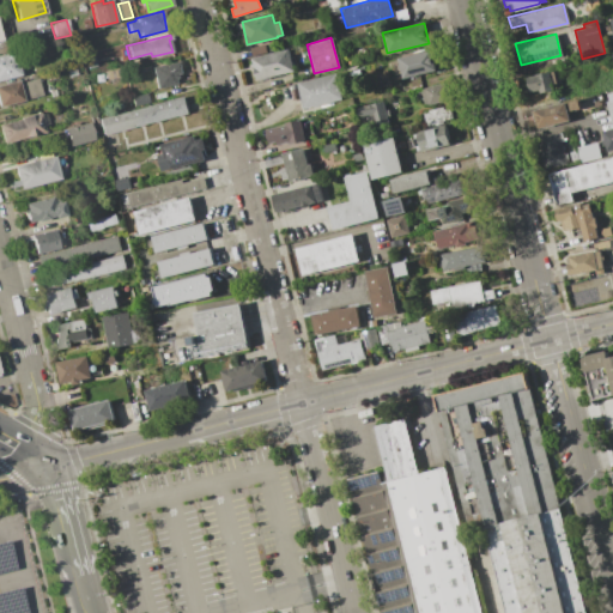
[(265,43),(267,52),(250,56),(249,48),(265,43)]
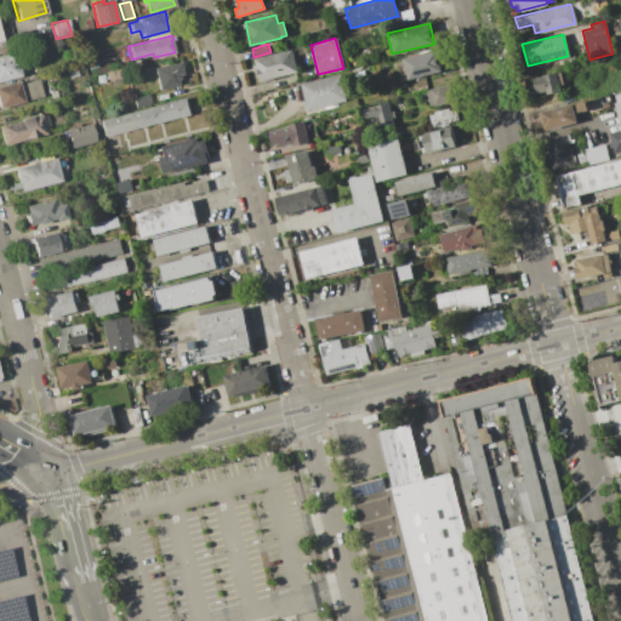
[(291,49),(297,72),(258,81),(254,58),(291,49)]
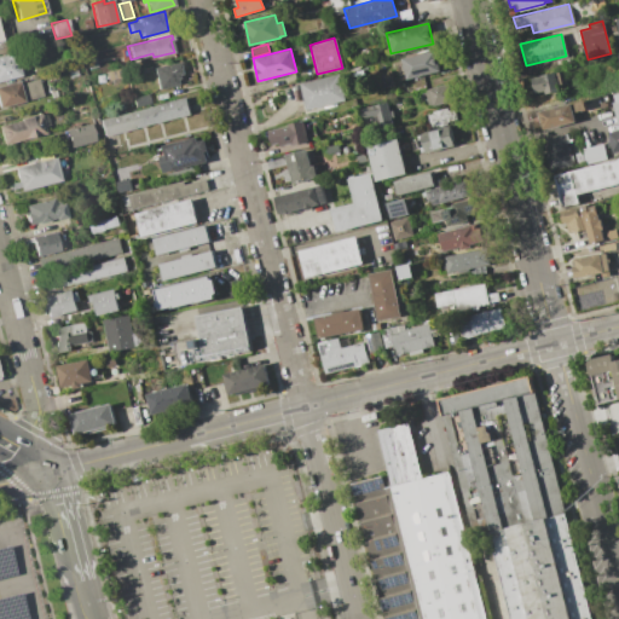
[(403,64),(401,58),(434,51),(439,70),(406,79),(404,69),(403,70),(401,64),(403,64)]
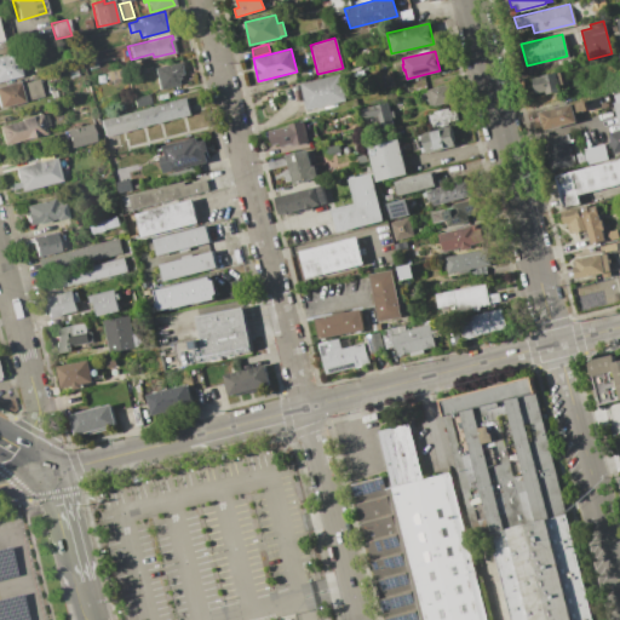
[(0,55),(13,52),(18,75),(0,79),(0,55)]
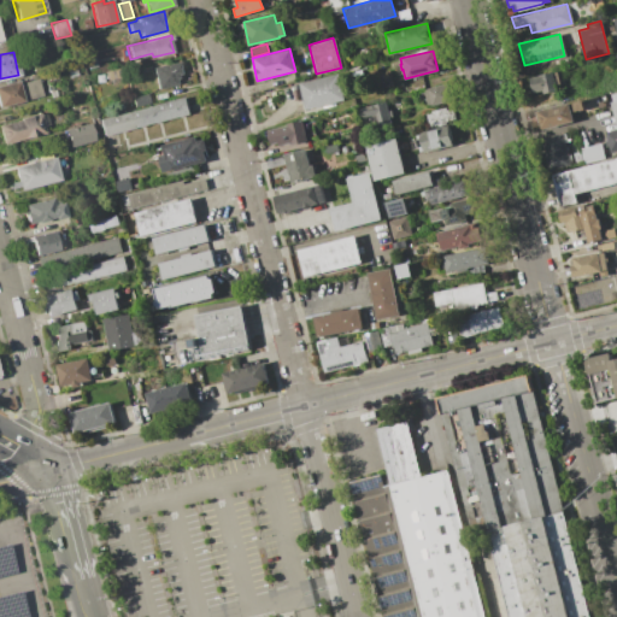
[(180,62),(182,74),(180,74),(181,78),(177,78),(178,84),(157,89),(152,68),(180,62)]
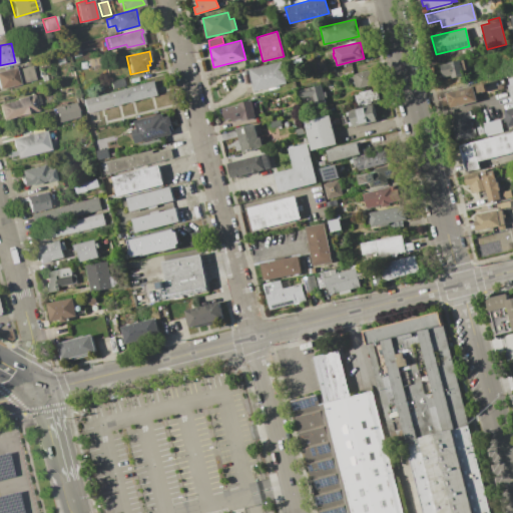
[(103,55),(105,63),(88,67),(86,59),(103,55)]
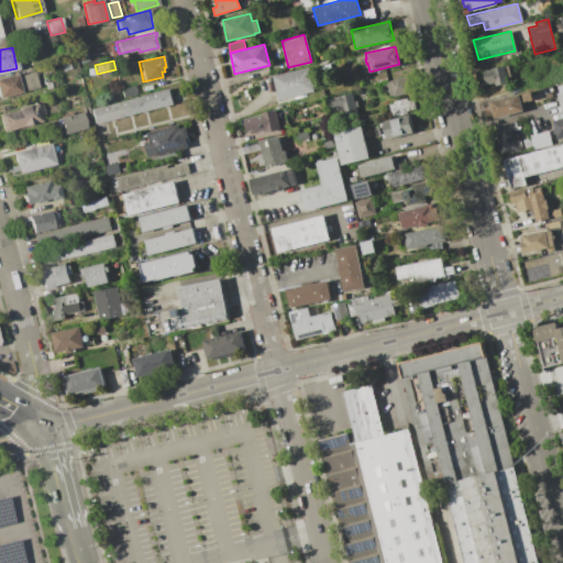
[(504,65),(508,83),(496,85),(495,83),(486,85),(483,70),(504,65)]
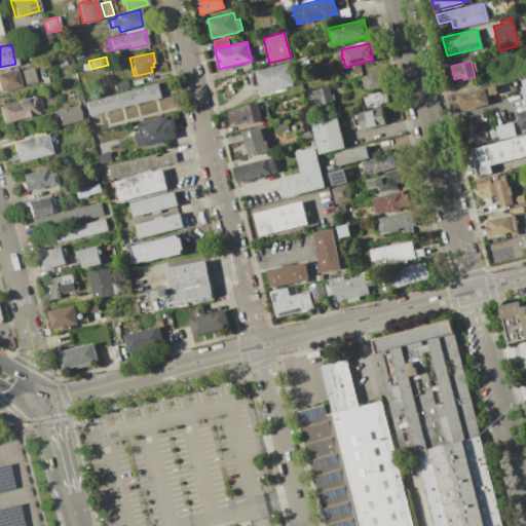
[(287,63),(292,85),(259,94),(254,71),(287,63)]
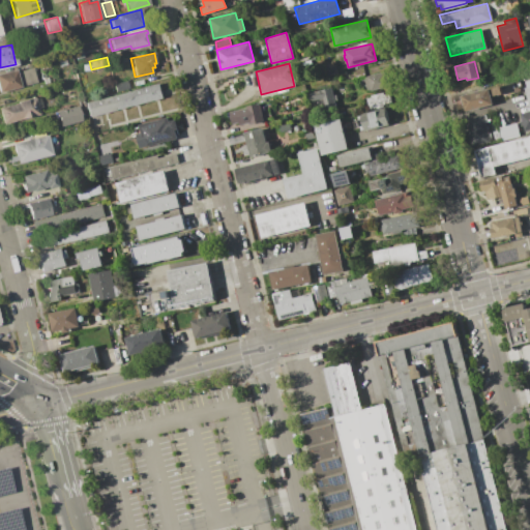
[(0,74),(15,69),(15,71),(31,67),(35,82),(0,91),(0,74)]
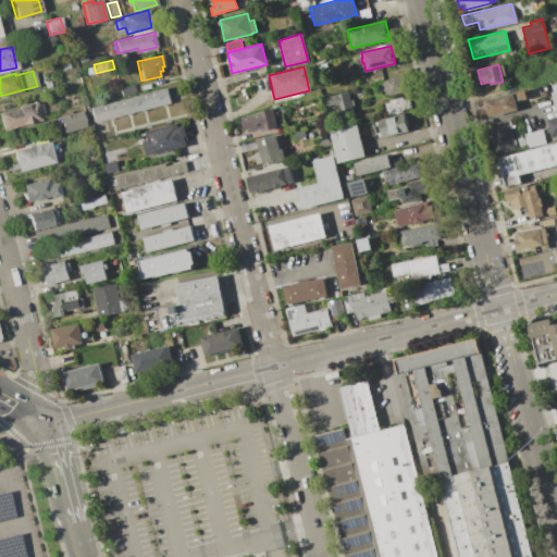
[(403,75),(407,90),(385,96),(381,81),(403,75)]
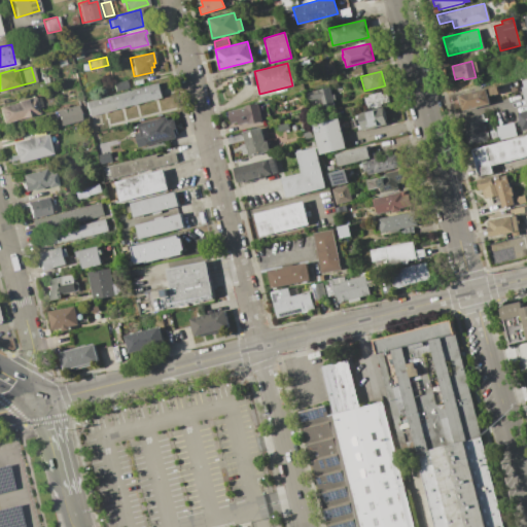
[(126,79),(127,88),(113,91),(112,82),(126,79)]
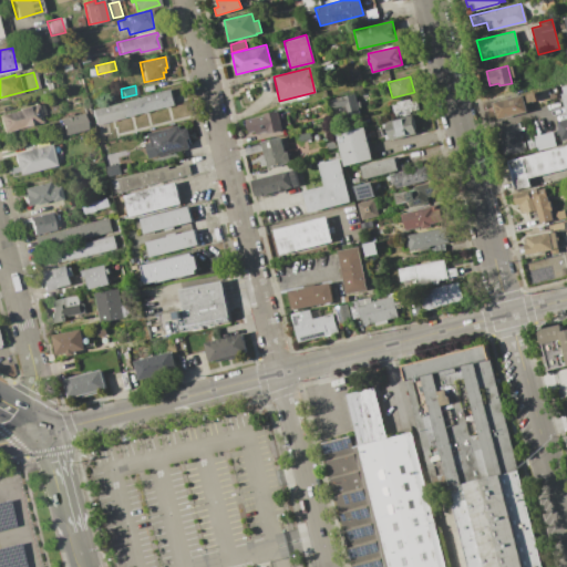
[(526,94),(547,89),(549,98),(528,103),(526,94)]
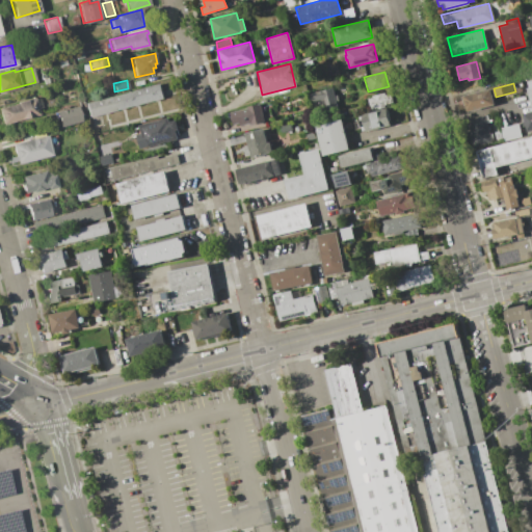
[(160,84),(163,98),(88,117),(84,103),(160,84)]
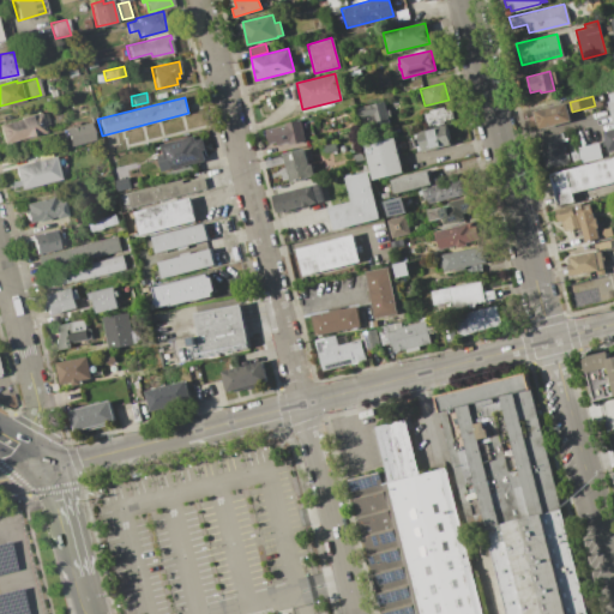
[(383,101),(385,109),(389,109),(390,115),(386,116),(389,125),(363,131),(360,118),(359,118),(356,108),(383,101)]
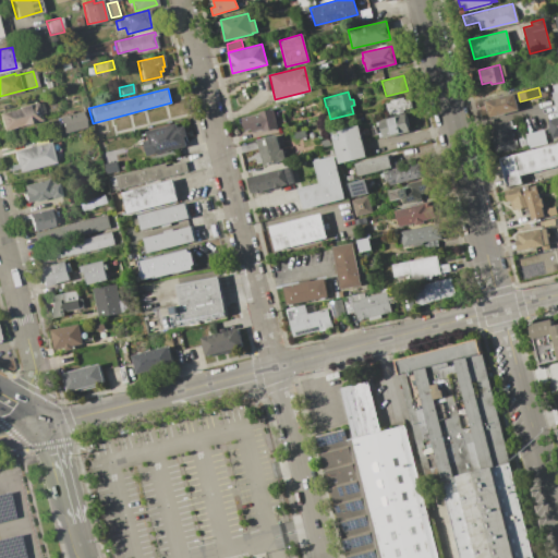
[(513,93),(518,109),(489,117),(487,109),(484,109),(482,101),(513,93)]
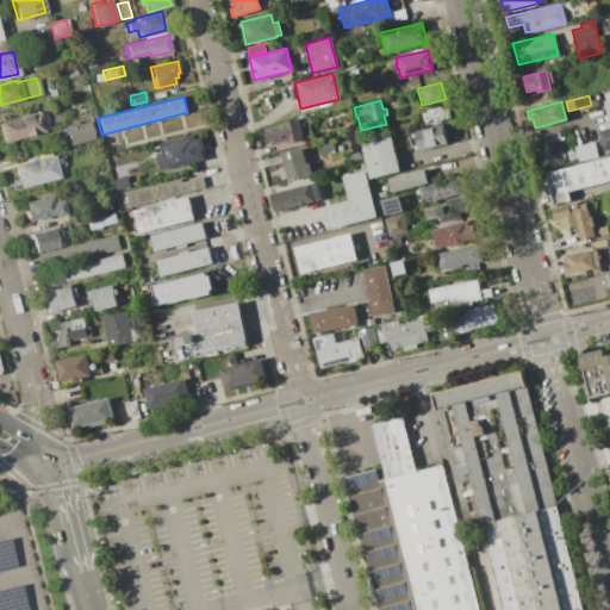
[(427,111),(425,110),(440,106),(441,109),(447,106),(450,117),(440,119),(441,122),(430,125),(429,123),(424,124),(421,112),(427,111)]
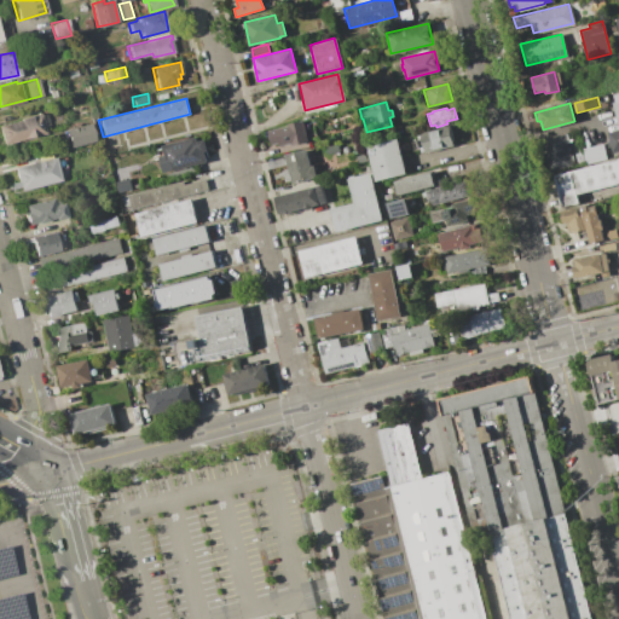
[(0,125),(39,114),(45,132),(3,144),(0,134),(0,125)]
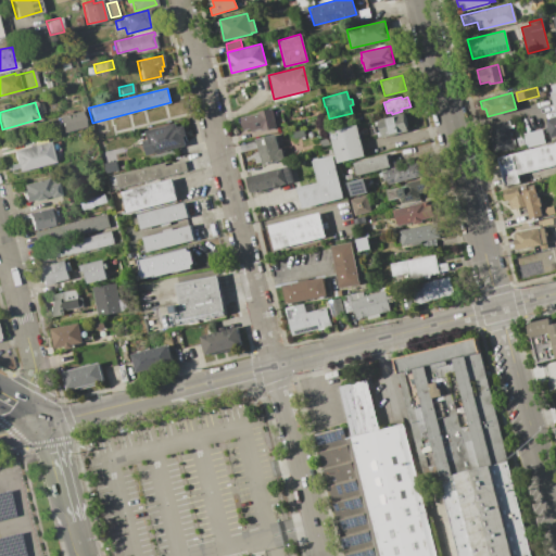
[(257,113),(257,112),(272,108),(273,111),(279,109),(282,123),(276,124),(276,127),(262,130),(261,128),(251,130),(250,128),(242,129),(242,127),(240,128),(239,122),(238,122),(237,118),(257,113)]
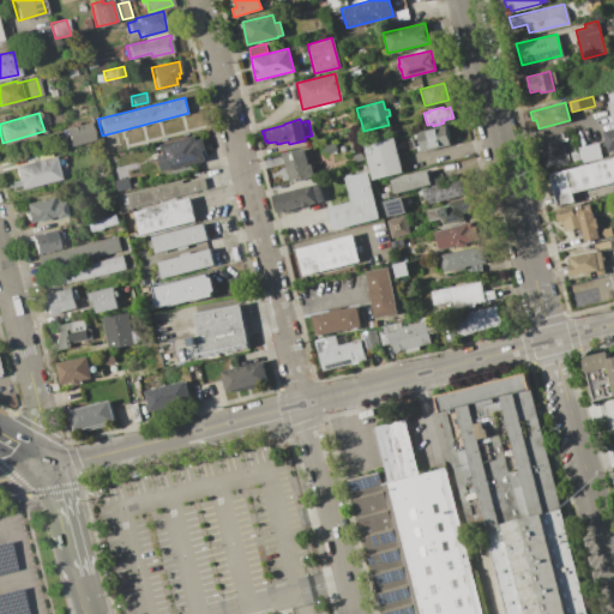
[(65,132),(65,131),(70,130),(70,127),(76,126),(77,127),(90,124),(94,139),(68,145),(66,138),(62,139),(61,133),(65,132)]
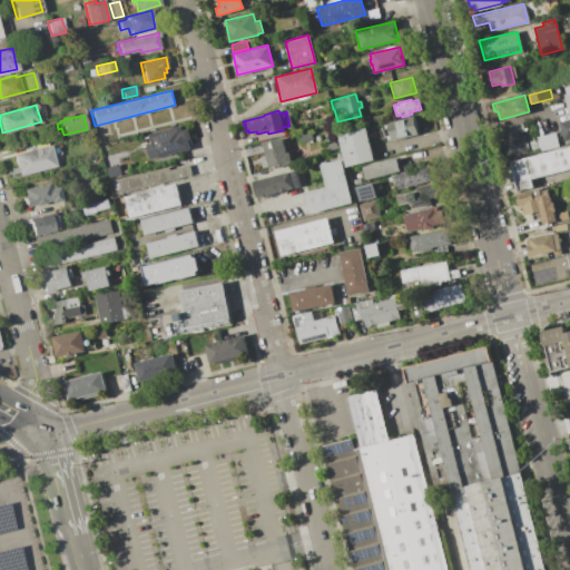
[(390,135),(386,123),(413,116),(418,134),(391,140),(391,139),(387,139),(386,136),(390,135)]
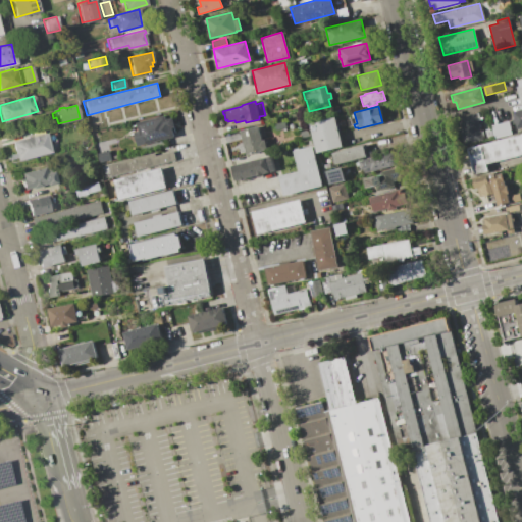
[(521,109),(521,125),(515,127),(511,112),(521,109)]
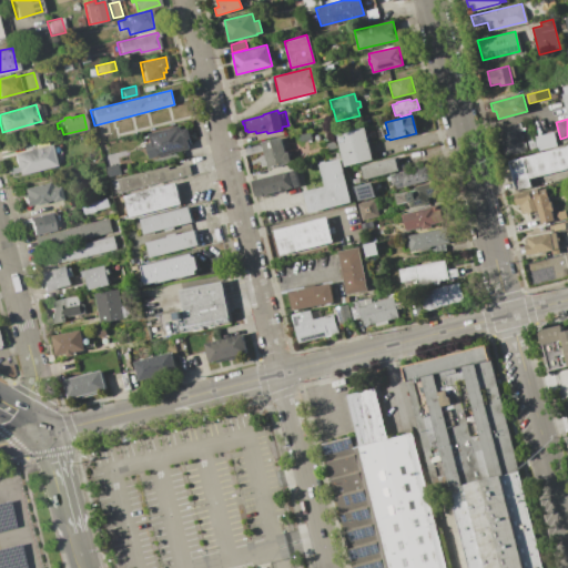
[(517,121),(517,123),(520,122),(521,130),(519,131),(524,151),(505,155),(497,127),(517,121)]
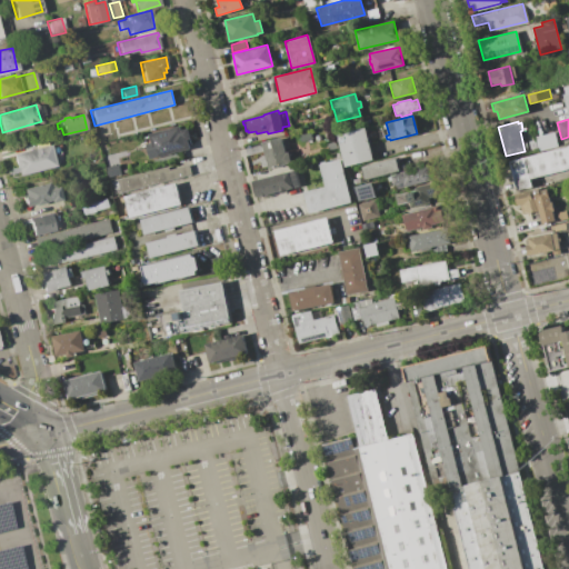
[(179,126),(180,130),(187,128),(189,138),(187,139),(189,149),(149,159),(146,143),(150,142),(148,133),(179,126)]
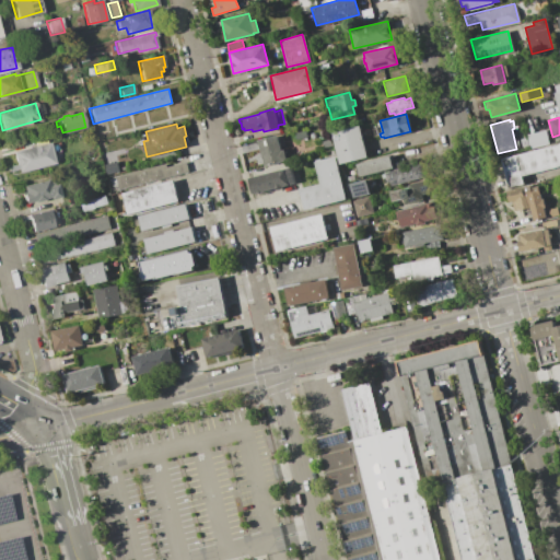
[(359,125),(368,156),(339,164),(331,132),(359,125)]
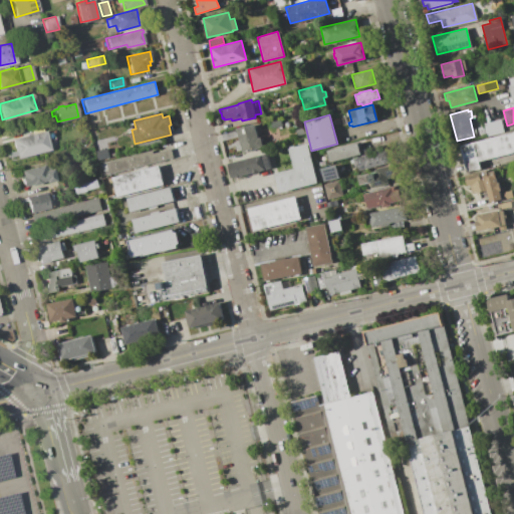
[(280,118),(281,125),(270,127),(269,121),(280,118)]
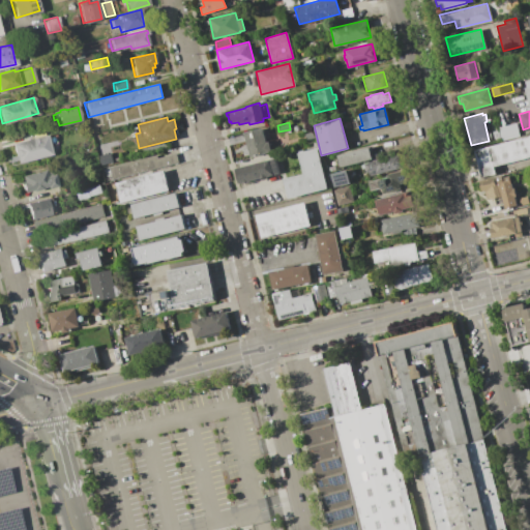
[(516,123),(519,136),(501,140),(498,127),(516,123)]
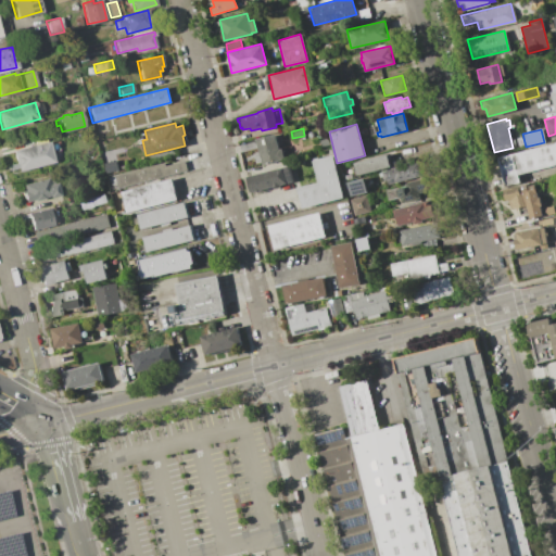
[(275,134),(278,149),(281,148),(283,159),(262,165),(260,155),(257,155),(256,149),(257,148),(255,138),(275,134)]
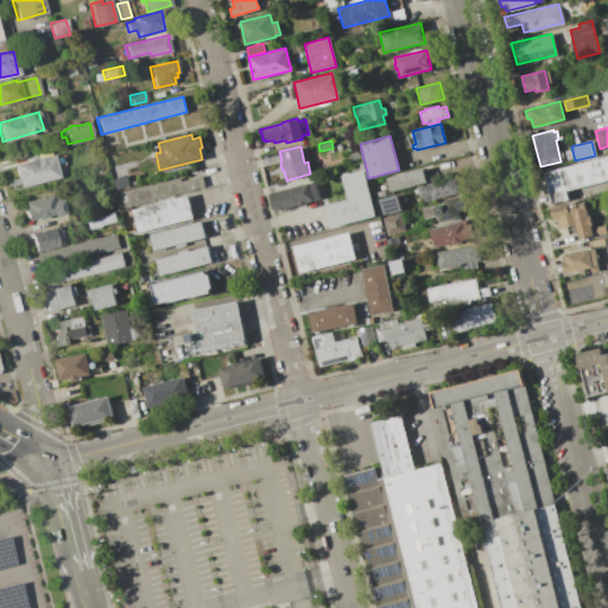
[(358,151),(360,158),(350,160),(348,153),(358,151)]
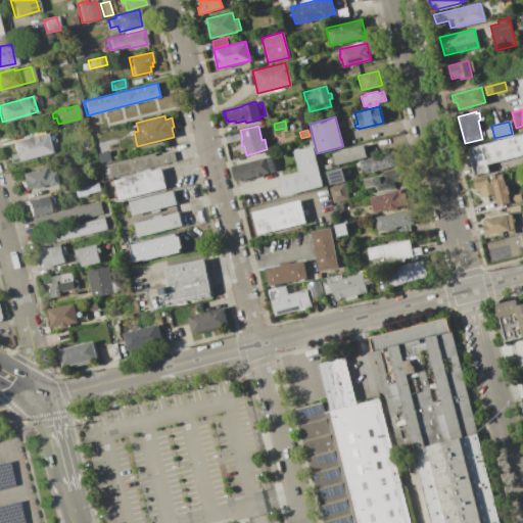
[(45,133),(50,152),(16,160),(11,141),(45,133)]
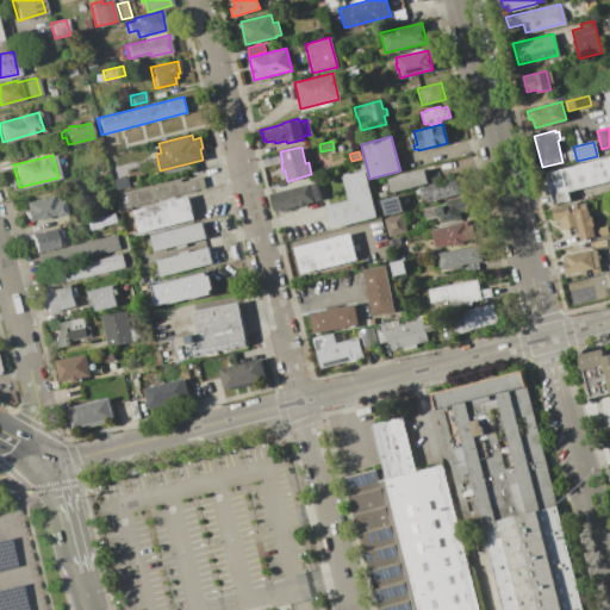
[(609,156),(609,180),(567,191),(570,199),(553,203),(546,173),(609,156)]
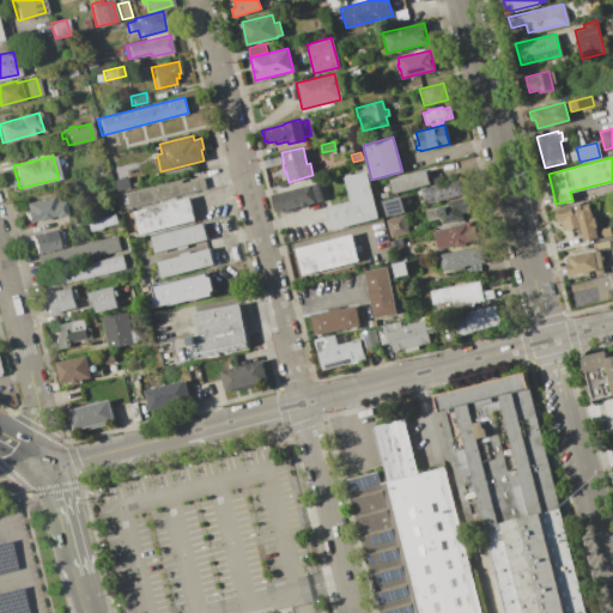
[(426,170),(430,183),(394,193),(390,178),(426,170)]
